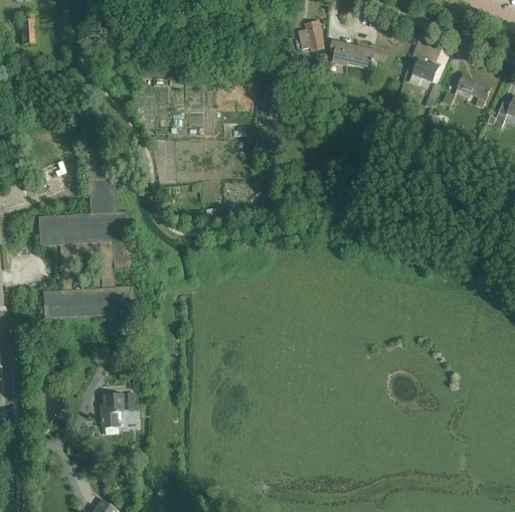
[(21,19),(22,43),(34,42),(33,18),(21,19)]
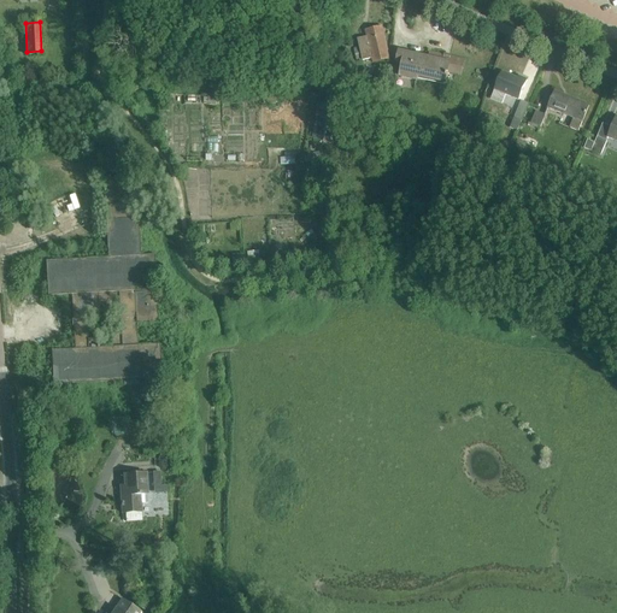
[(388,56),(381,24),(366,28),(368,33),(357,35),(362,57),(372,54),(372,59),(388,56)]
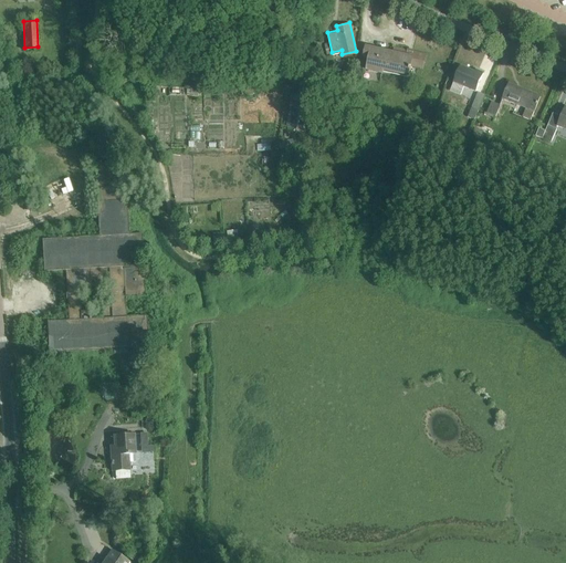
[(411,63),(422,65),(425,52),(394,45),(392,50),(366,44),(364,54),(369,55),(367,66),(383,70),(383,68),(408,72),(408,69),(410,70),(411,63)]
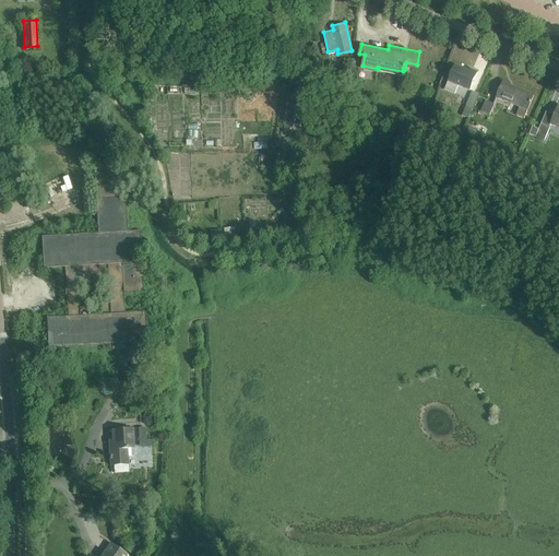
[(454,62),(448,79),(444,87),(455,92),(459,83),(470,87),(477,69),(470,66),(468,68),(454,62)]
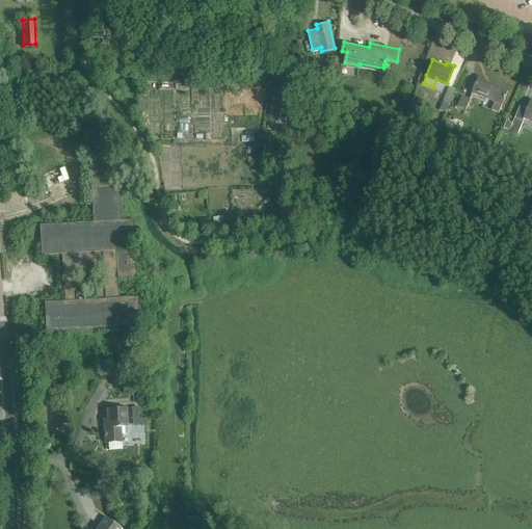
[(478,76),(472,90),(495,99),(491,107),(499,110),(508,87),(497,83),(496,85),(485,81),(485,79),(478,76)]
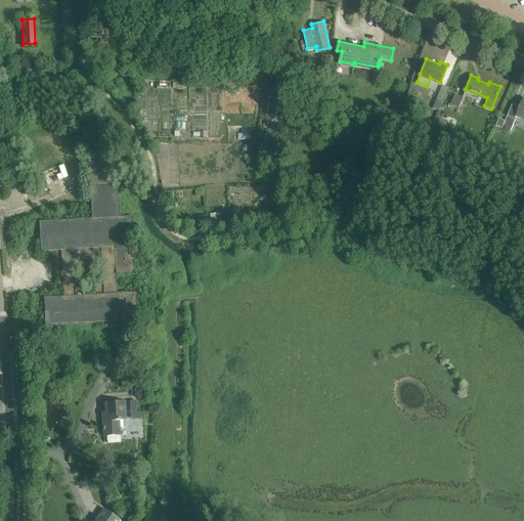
[(438,96),(434,105),(439,107),(448,85),(442,82),(437,96),(438,96)]
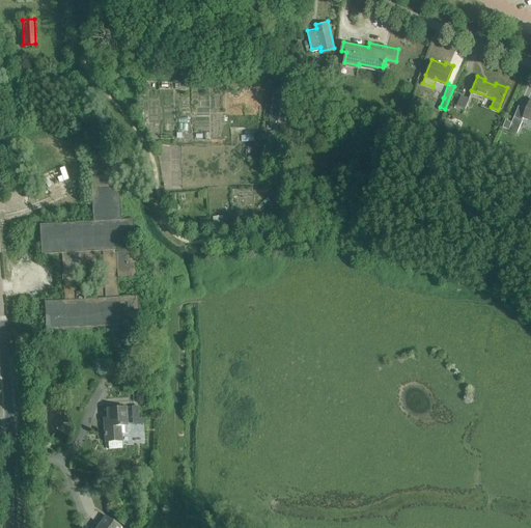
[(274,85),(270,111),(290,114),(294,87),(274,85)]
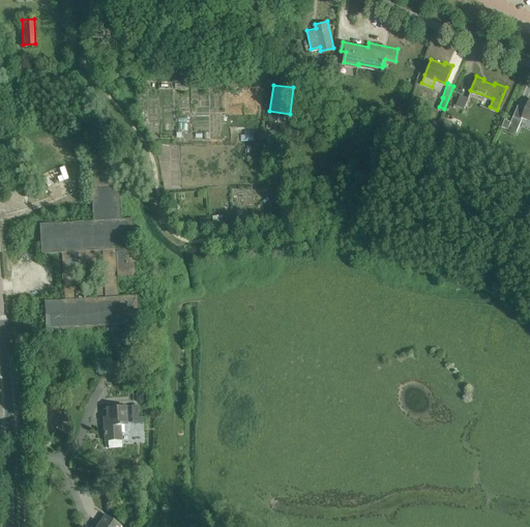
[(461,92),(457,103),(464,107),(469,95),(461,92)]
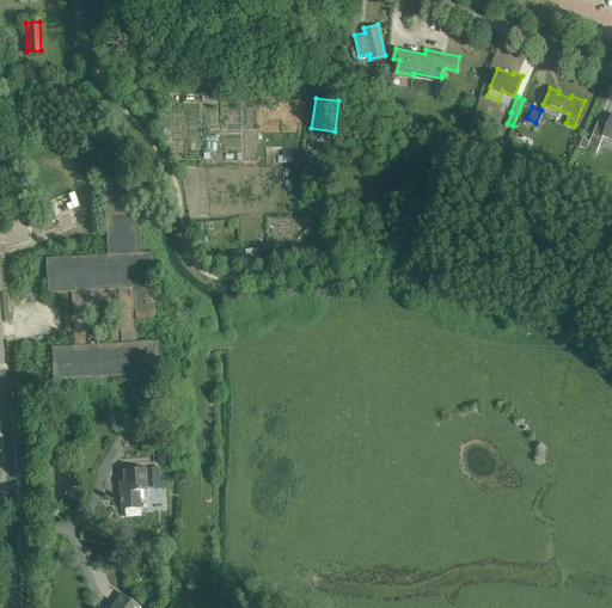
[(582,134),(579,143),(586,146),(595,149),(599,140),(601,136),(592,133),(589,137),(582,134)]
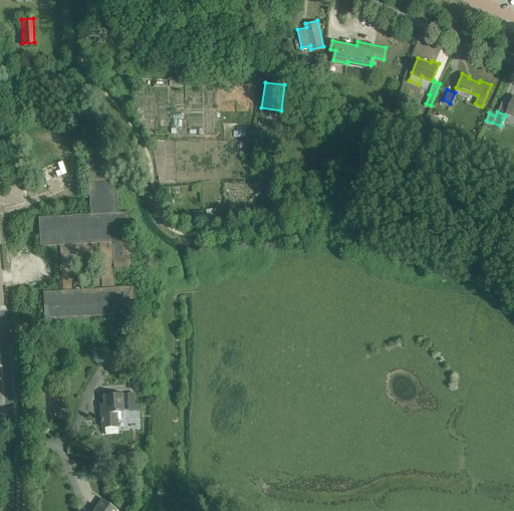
[(432,115),(429,121),(437,124),(440,118),(432,115)]
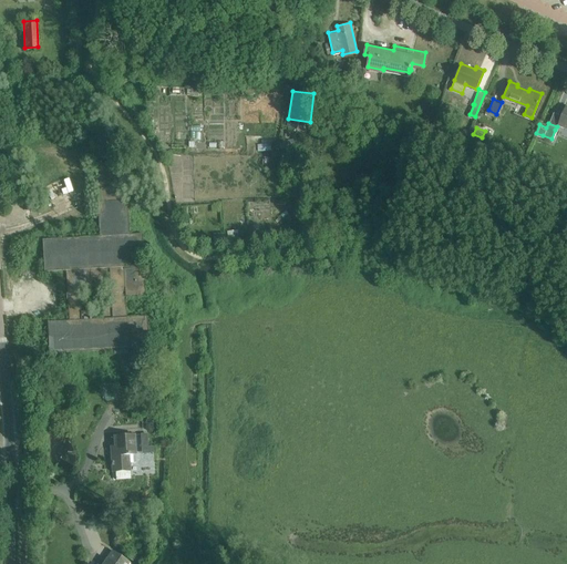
[(129,233),(127,205),(124,161),(94,163),(99,235),(42,238),(43,269),(65,268),(68,318),(47,319),(49,351),(148,346),(146,314),(126,315),(125,296),(125,295),(145,294),(143,253),(151,253),(151,243),(143,243),(142,232),(129,233)]
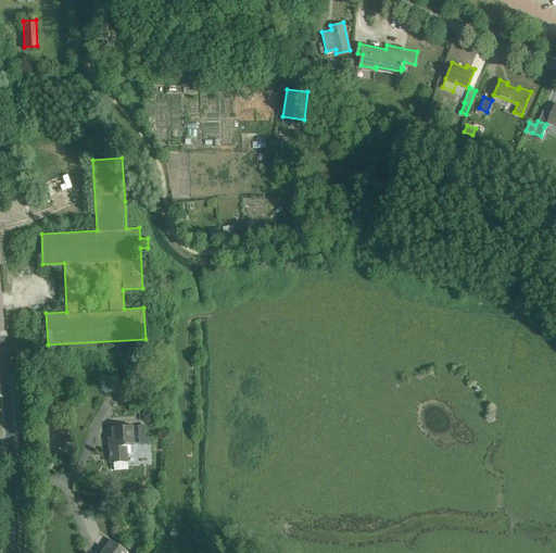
[(219,236),(219,227),(210,227),(211,237),(219,236)]
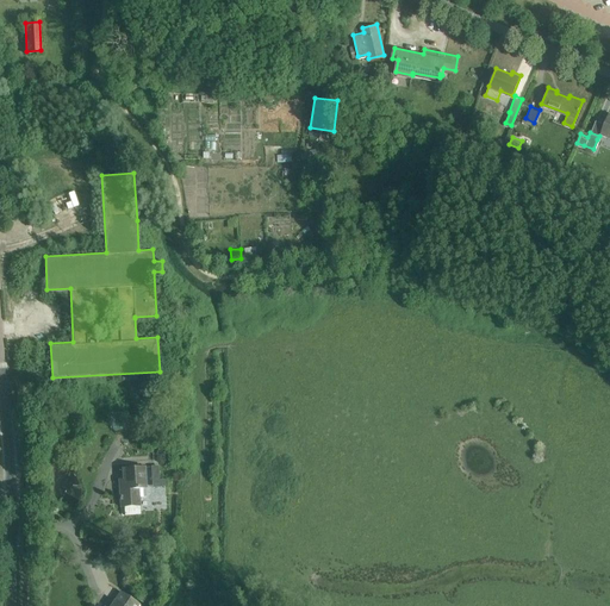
[(151,478),(160,478),(159,462),(150,463),(151,478)]
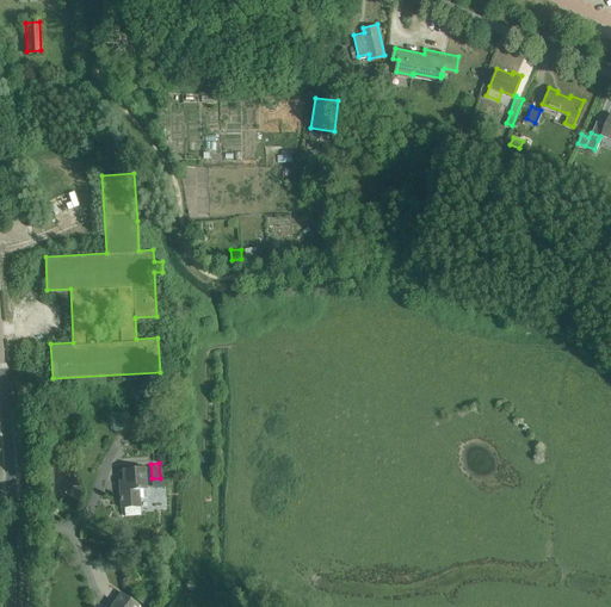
[(123,488),(119,488),(121,506),(140,505),(139,495),(147,494),(146,487),(144,465),(122,468),(123,488)]
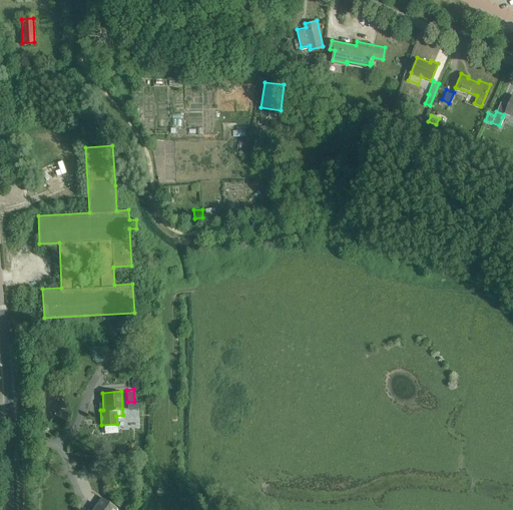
[(101,496),(96,504),(91,509),(113,509),(116,506),(101,496)]
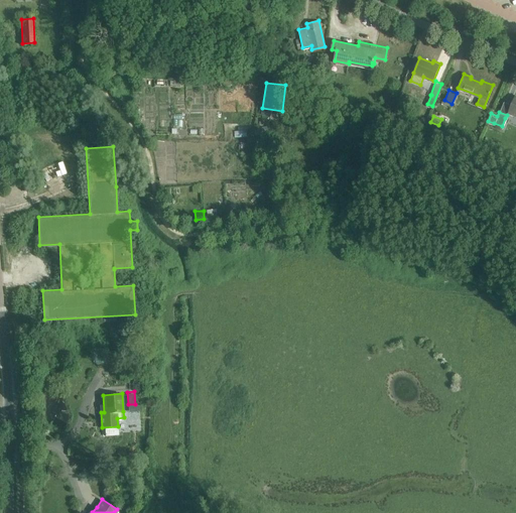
[(119,499),(116,503),(122,507),(125,502),(119,499)]
